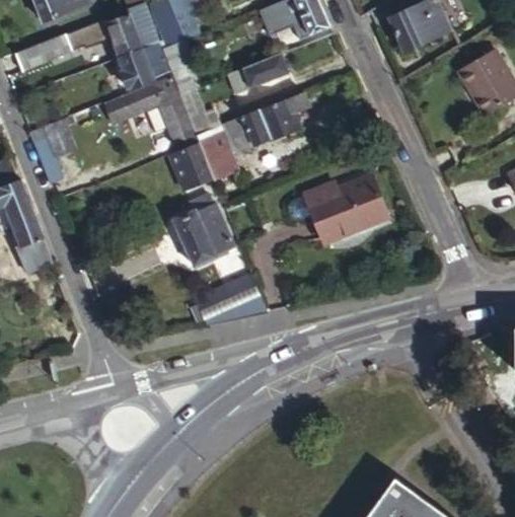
[(35,0),(43,17),(87,0),(35,0)]
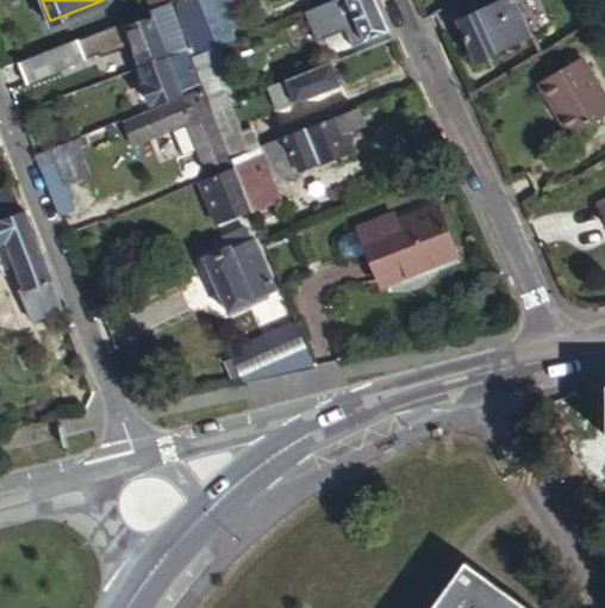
[(182,0),(176,2),(198,56),(217,49),(238,41),(226,11),(250,0),(182,0)]
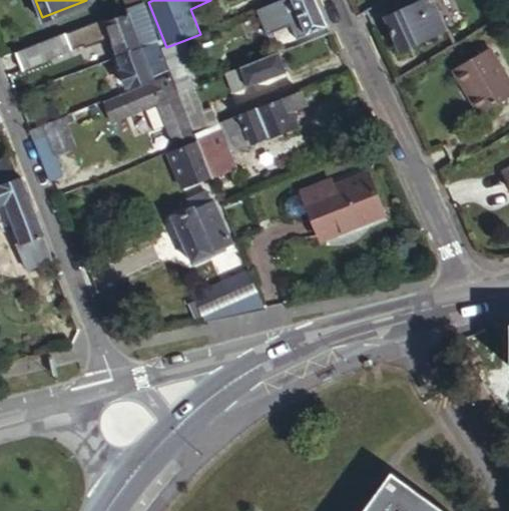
[(328,26),(316,0),(284,0),(300,38),(328,26)]
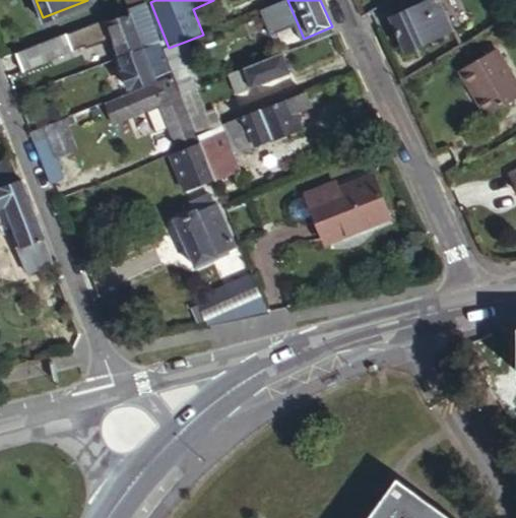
[(405,50),(451,28),(437,0),(421,0),(388,15),(405,50)]
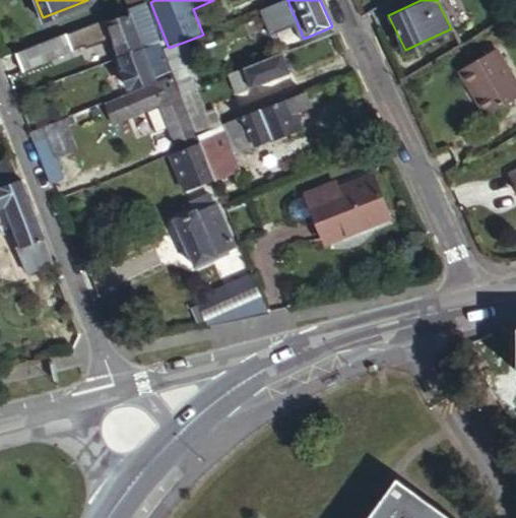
[(160,43),(144,1),(128,7),(130,11),(109,20),(122,57),(160,43)]
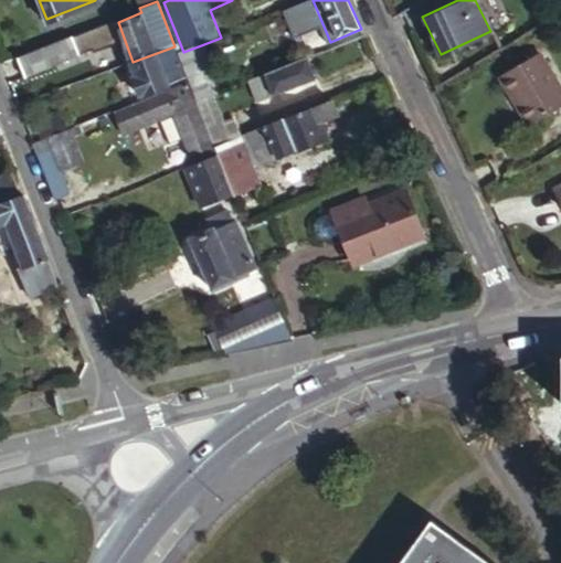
[(133,62),(118,22),(116,17),(99,24),(116,67),(133,62)]
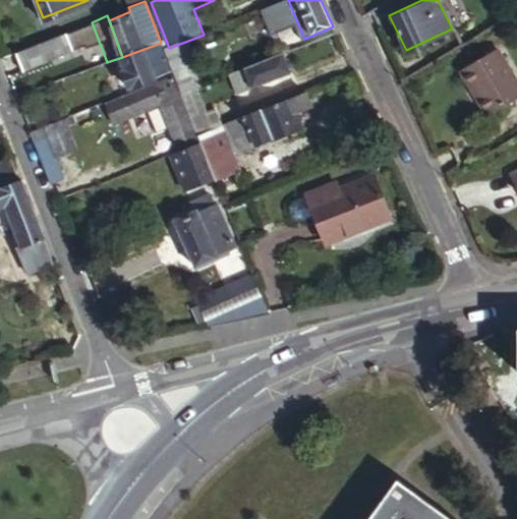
[(68,32),(15,53),(25,74),(77,53),(68,32)]
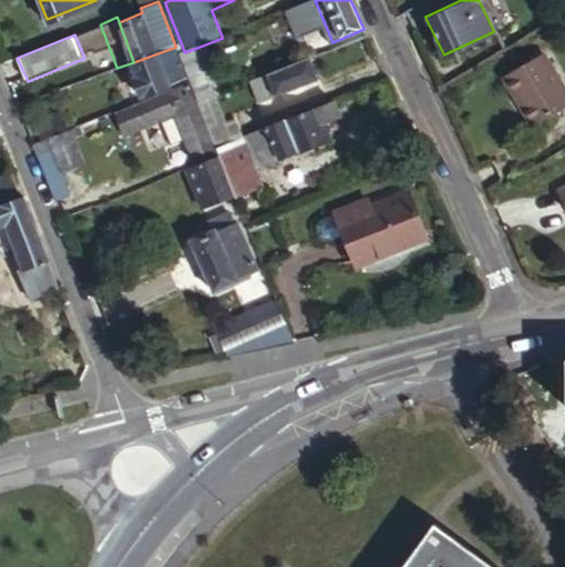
[(179,56),(190,85),(197,103),(217,96),(221,95),(202,46),(185,52),(179,56)]
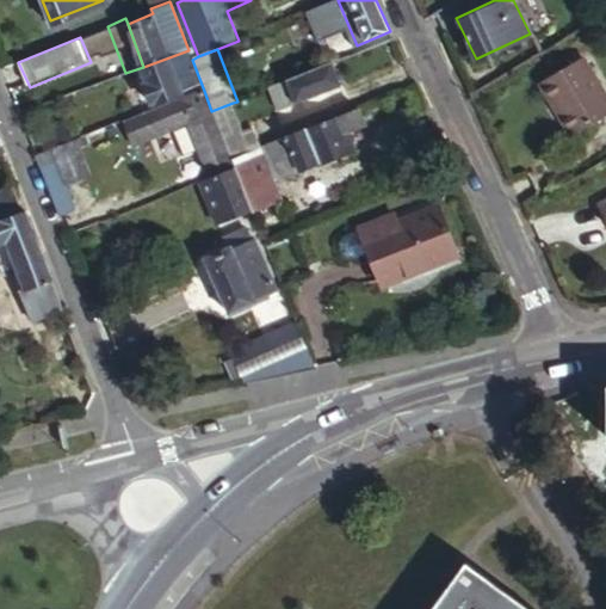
[(204,91),(192,60),(189,50),(143,67),(149,81),(143,84),(152,105),(181,94),(183,99),(204,91)]
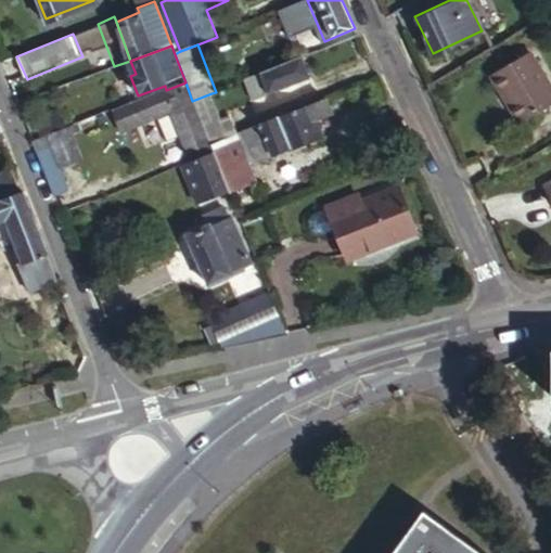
[(511,125),(550,102),(550,97),(526,54),(486,77),(511,125)]
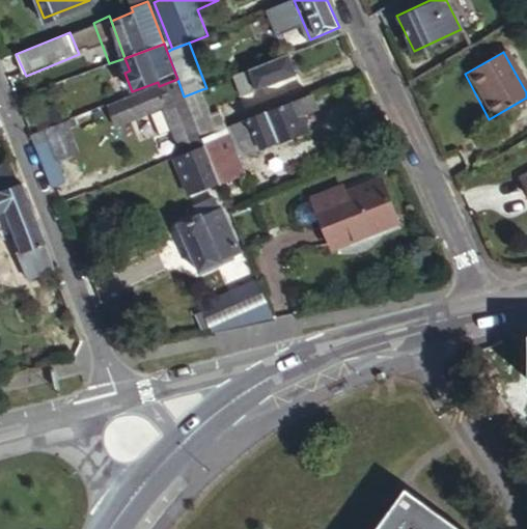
[(288,55),(236,77),(245,100),(298,79),(288,55)]
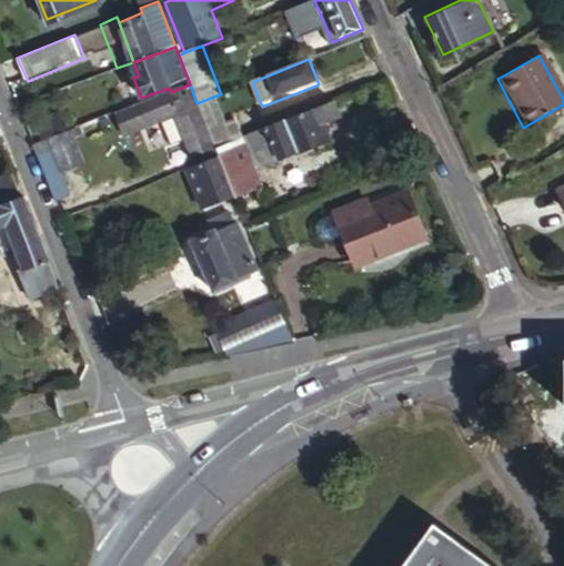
[(218,157),(214,149),(209,134),(197,103),(190,84),(170,92),(165,93),(168,97),(120,115),(128,135),(160,123),(175,118),(185,144),(193,165),(218,157)]
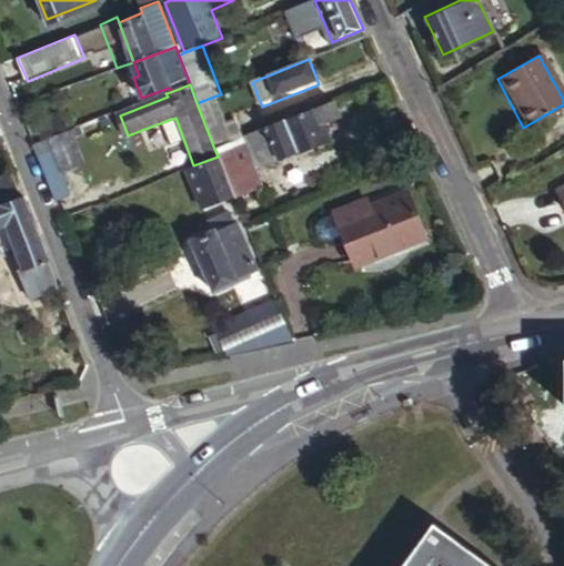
[(217,95),(197,103),(209,134),(214,149),(245,137),(238,117),(227,122),(217,95)]
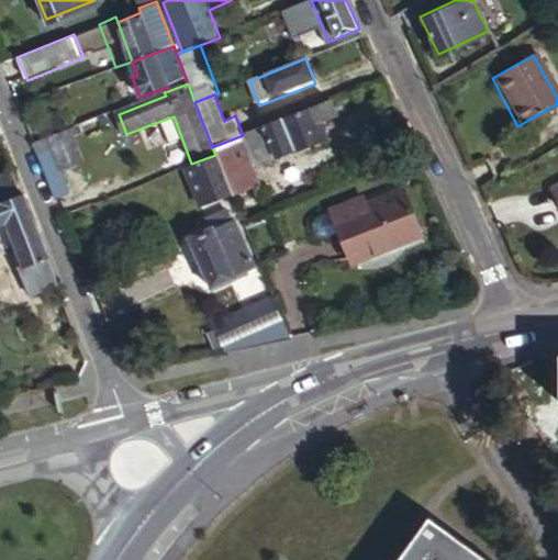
[(341,114),(334,98),(249,133),(264,167),(331,141),(323,121),(341,114)]
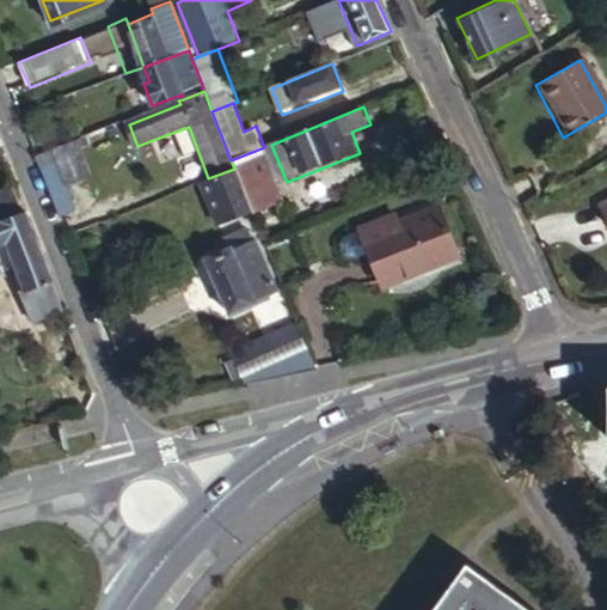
[(184,162),(200,156),(189,127),(172,133),(184,162)]
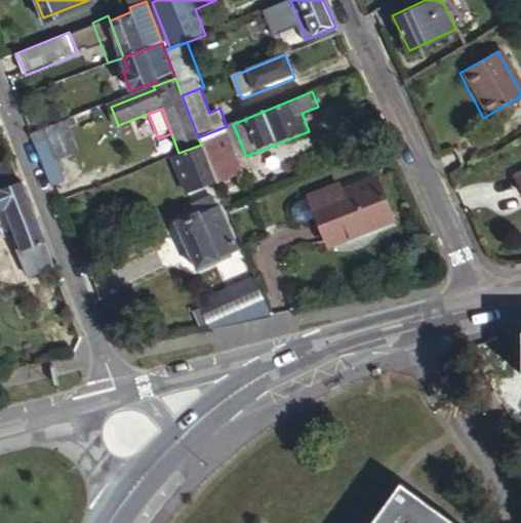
[(45,126),(54,150),(68,145),(58,121),(45,126)]
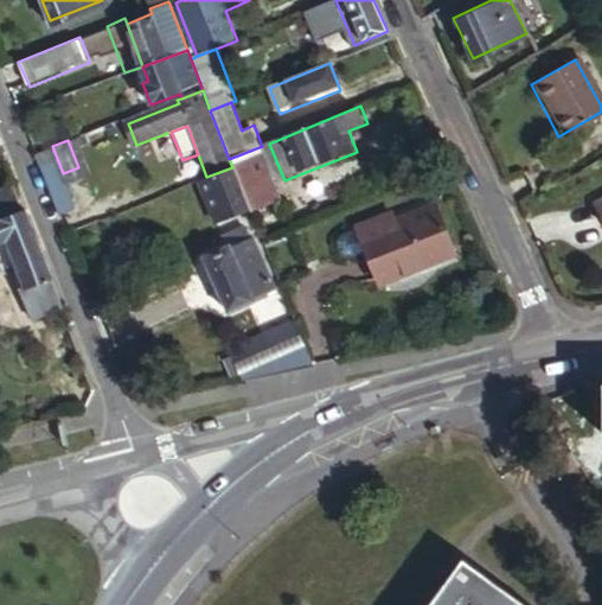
[(33,153),(56,214),(76,207),(63,173),(52,146),(33,153)]
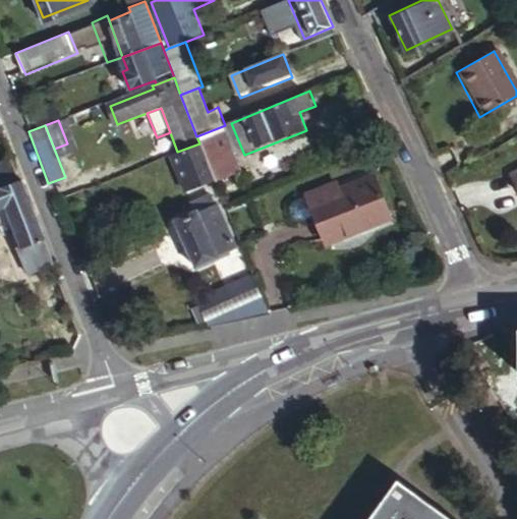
[(199,145),(211,173),(213,179),(214,182),(240,172),(226,133),(199,145)]
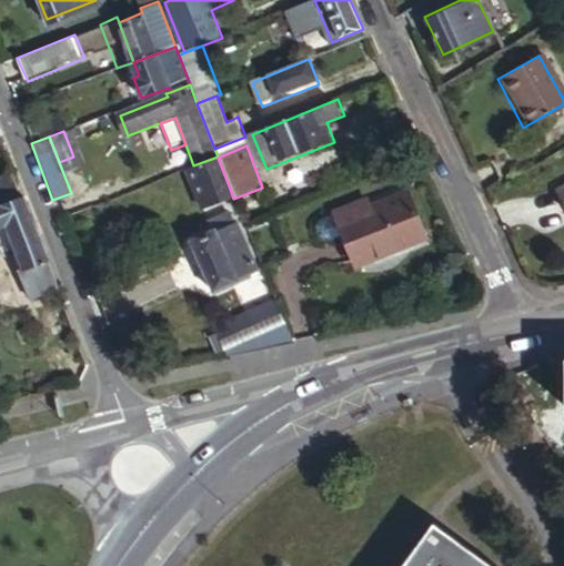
[(218,158),(218,157),(193,165),(184,169),(198,202),(230,189),(218,158)]
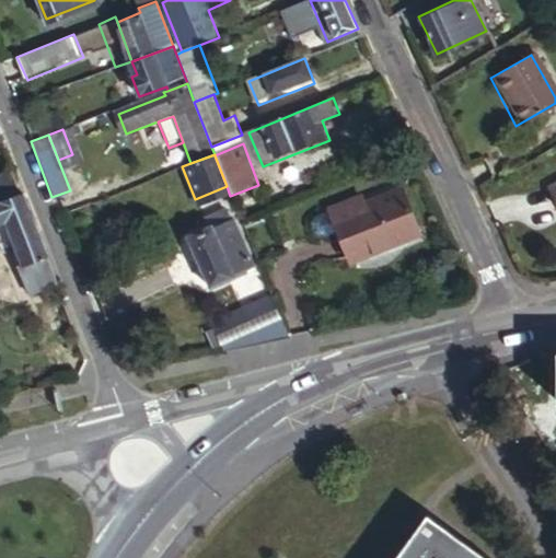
[(0,176),(0,194),(21,187),(15,171),(0,176)]
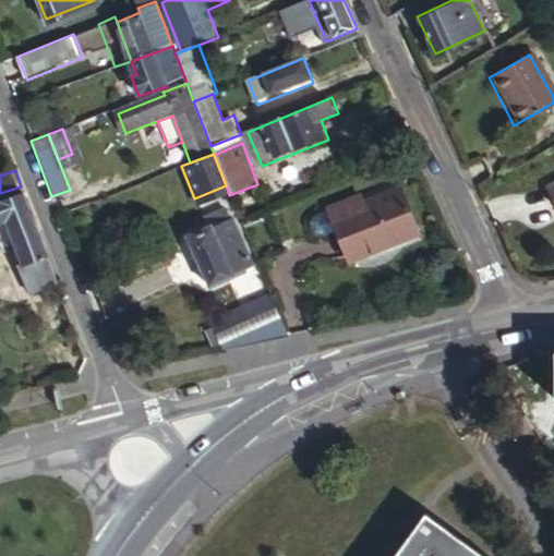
[(228,192),(226,185),(194,198),(196,205),(228,192)]
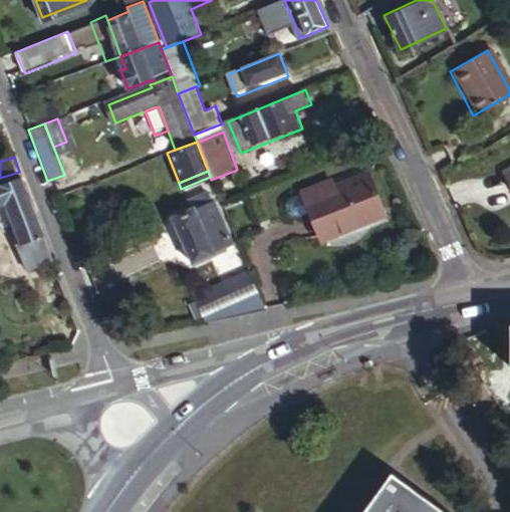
[(41,227),(21,177),(0,184),(0,206),(8,204),(16,228),(21,240),(15,243),(25,268),(52,258),(41,227)]
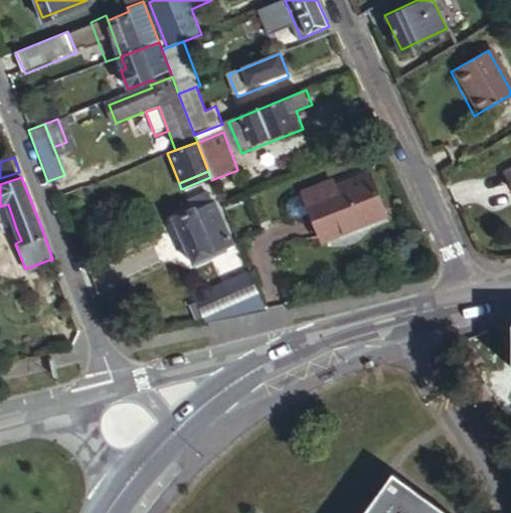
[(294,195),(313,243),(378,219),(362,177),(318,192),(316,187),(294,195)]
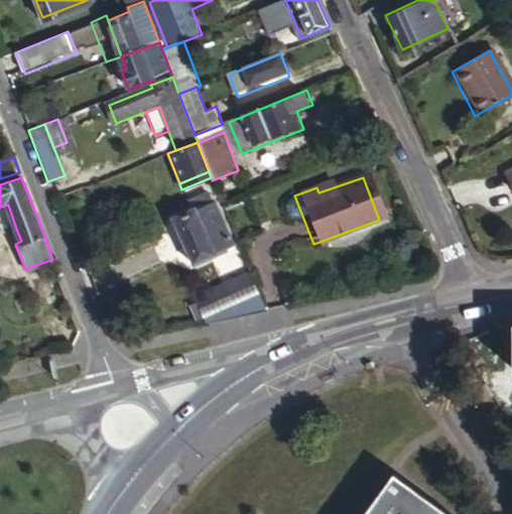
[(172,217),(192,264),(233,247),(214,200),(211,201),(207,193),(188,201),(192,209),(172,217)]
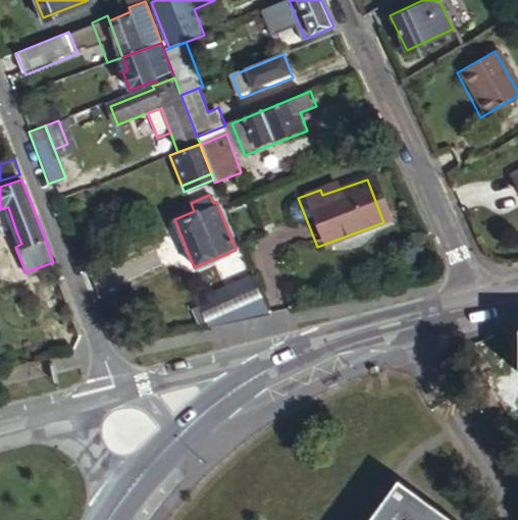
[(8,207),(0,209),(0,228),(1,232),(7,235),(16,231),(8,207)]
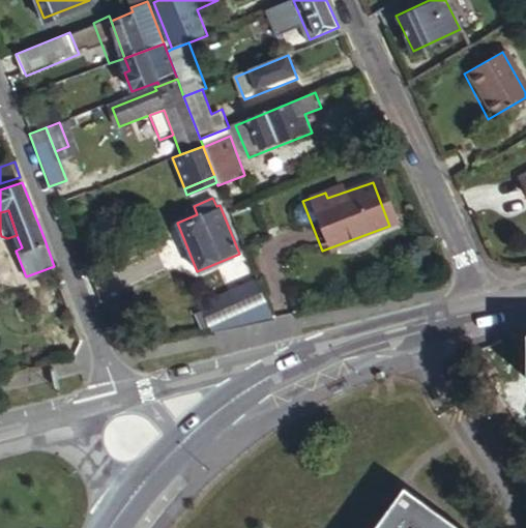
[(208,330),(266,319),(252,280),(197,300),(208,330)]
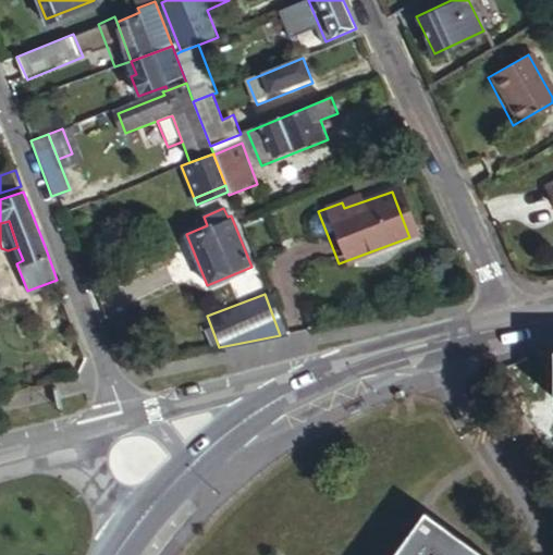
[(541,427),(530,411),(520,417),(531,433),(541,427)]
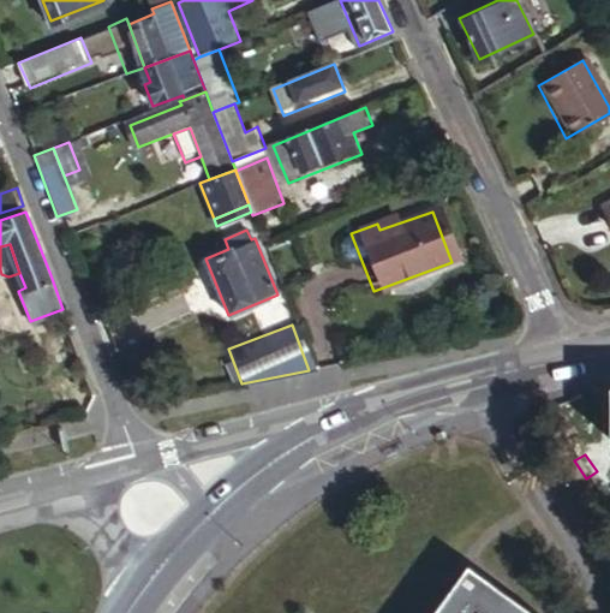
[(538,612),(473,566),(438,612),(538,612)]
